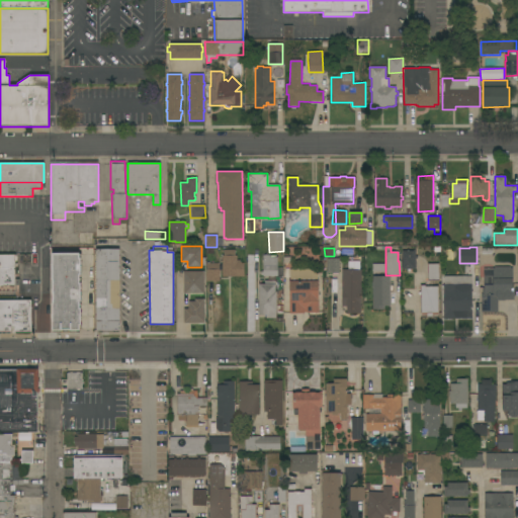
[(95,249),(119,249),(119,331),(96,331),(95,249)]
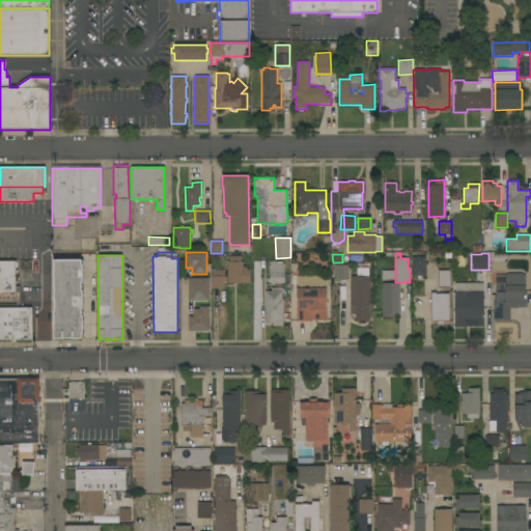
[(227,262),(229,262),(229,256),(241,256),(241,261),(242,261),(242,267),(246,267),(246,269),(248,269),(248,270),(250,270),(250,283),(227,283),(227,262)]
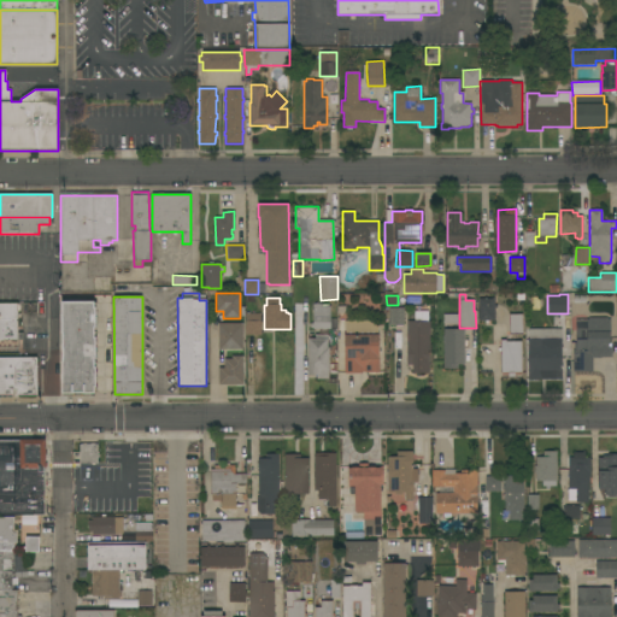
[(479,299),(494,299),(494,305),(497,305),(497,307),(494,307),(494,321),(488,321),(488,323),(485,323),(485,321),(479,321),(479,299)]
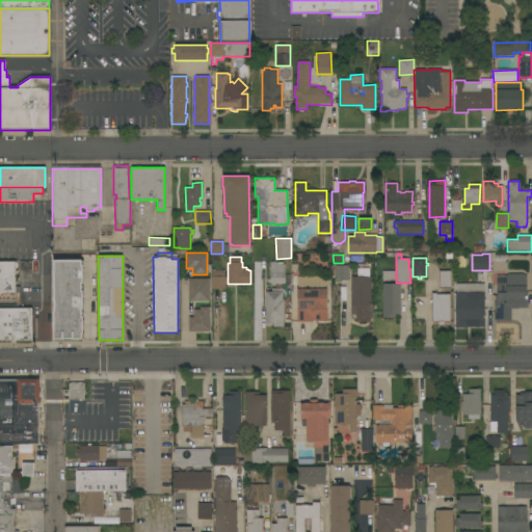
[(53,260),(83,261),(83,339),(53,339),(53,260)]
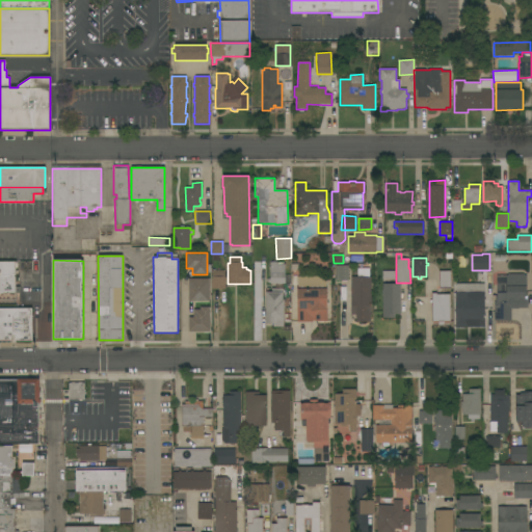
[(0,292),(0,261),(15,261),(15,292),(0,292)]
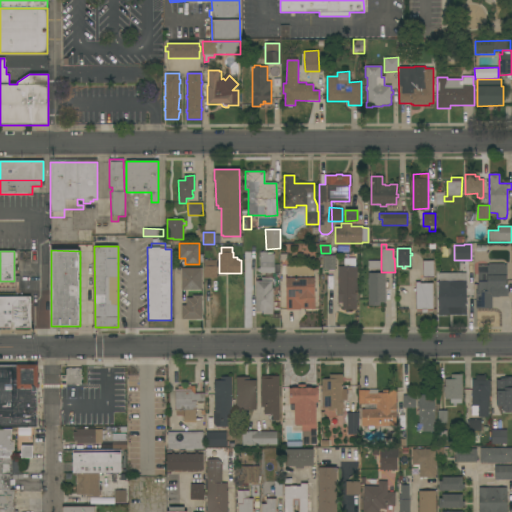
[(274,273),(259,273),(259,252),(267,252),(271,252),(271,254),(274,254),(274,273)]
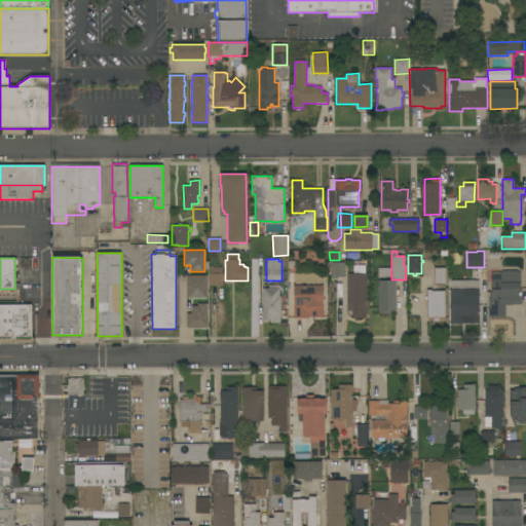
[(332,262),(344,262),(344,277),(332,278),(332,262)]
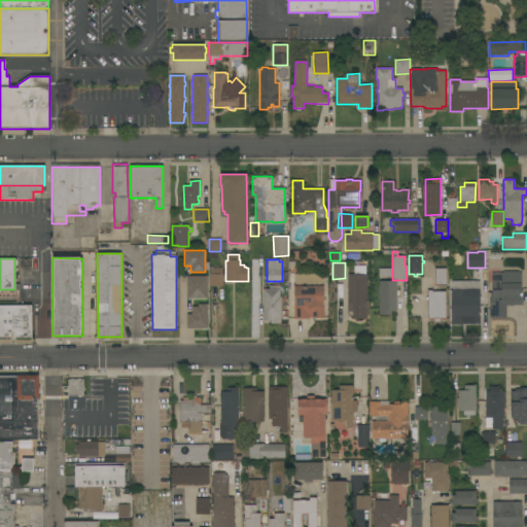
[(347,274),(354,274),(354,266),(365,266),(365,275),(366,275),(366,318),(352,318),(352,312),(347,312),(347,274)]
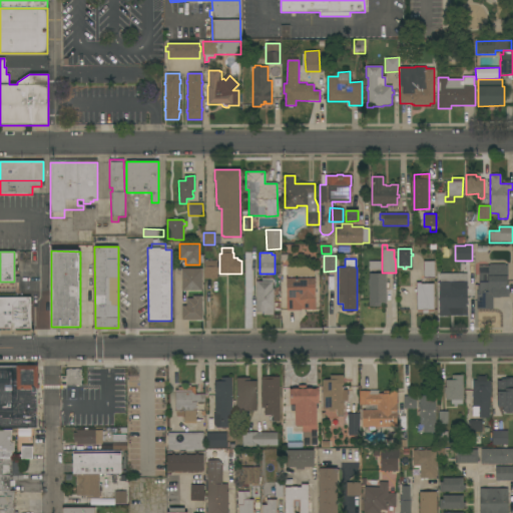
[(216,279),(204,279),(203,261),(216,261),(216,279)]
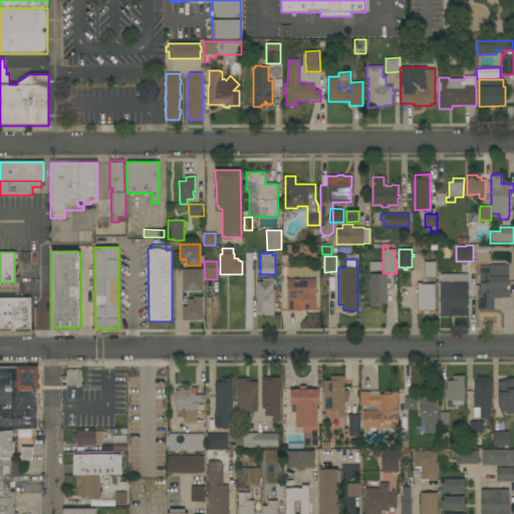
[(368,271),(380,272),(381,265),(373,265),(373,262),(368,261),(368,271)]
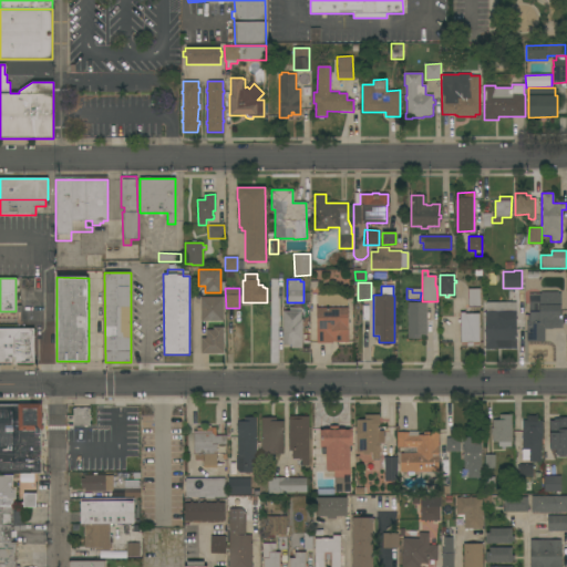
[(480,307),(467,307),(467,288),(480,288),(480,307)]
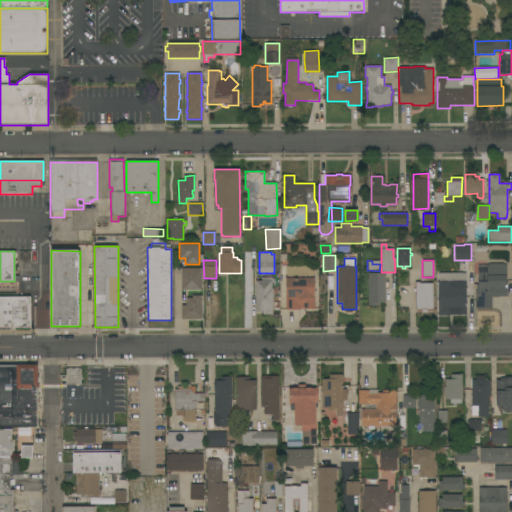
[(475,290),(476,290),(476,287),(478,287),(477,265),(488,265),(488,264),(504,264),(504,265),(506,265),(506,282),(507,282),(507,296),(491,296),(491,308),(476,309),(475,290)]
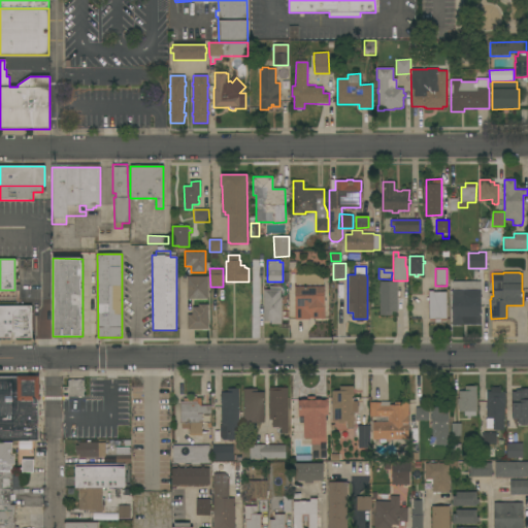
[(295,274),(323,274),(323,286),(324,286),(324,307),(325,307),(325,319),(309,319),(309,320),(295,320),(295,274)]
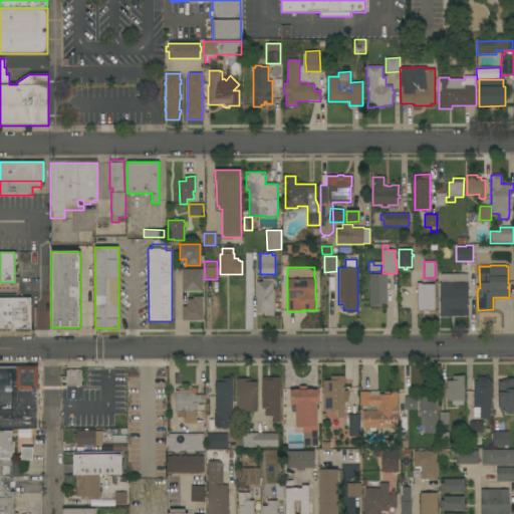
[(202,269),(202,291),(182,291),(182,269),(202,269)]
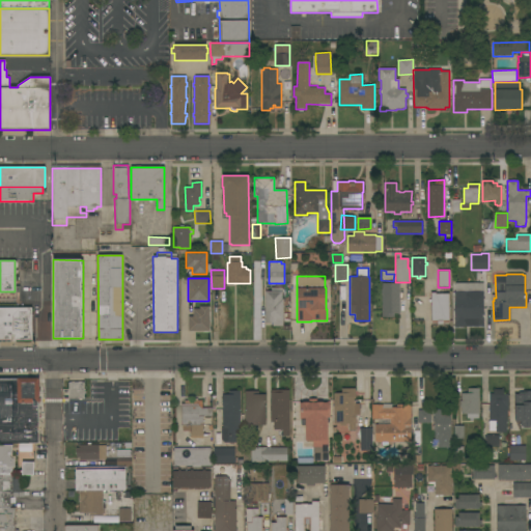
[(399,313),(393,313),(393,317),(382,317),(382,296),(381,296),(381,289),(382,289),(382,283),(399,283),(399,313)]
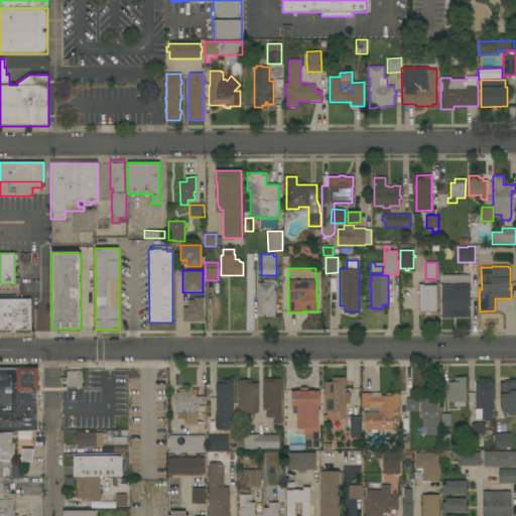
[(257,283),(262,283),(262,279),(274,279),(274,290),(275,290),(275,309),(274,309),(274,316),(264,316),(264,313),(257,313),(257,283)]
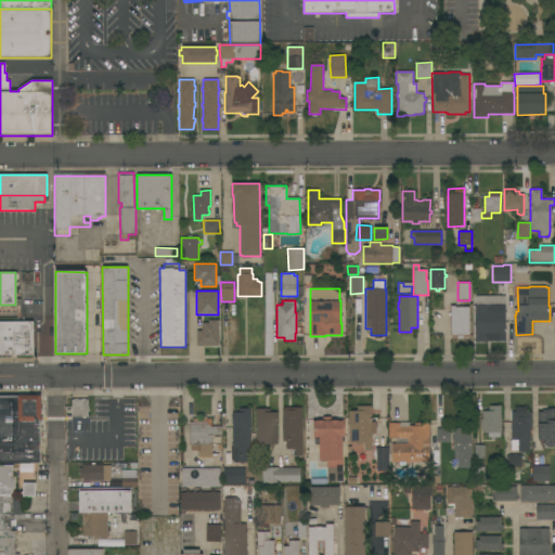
[(475,305),(488,305),(488,307),(505,307),(505,341),(488,341),(488,343),(478,343),(478,341),(475,341),(475,305)]
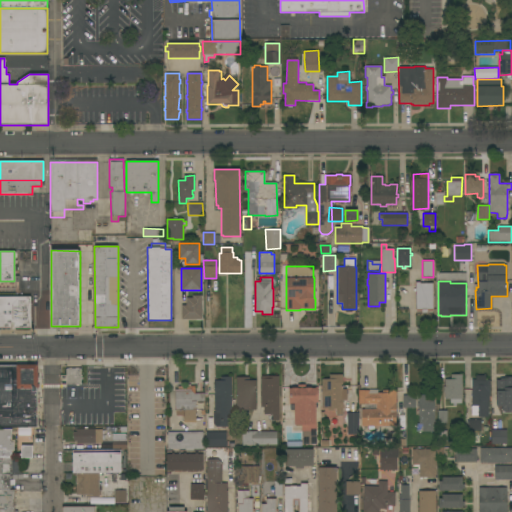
[(415,282),(420,282),(420,283),(432,283),(433,309),(432,309),(432,311),(427,311),(427,313),(421,314),(421,311),(417,311),(416,310),(415,310),(415,282)]
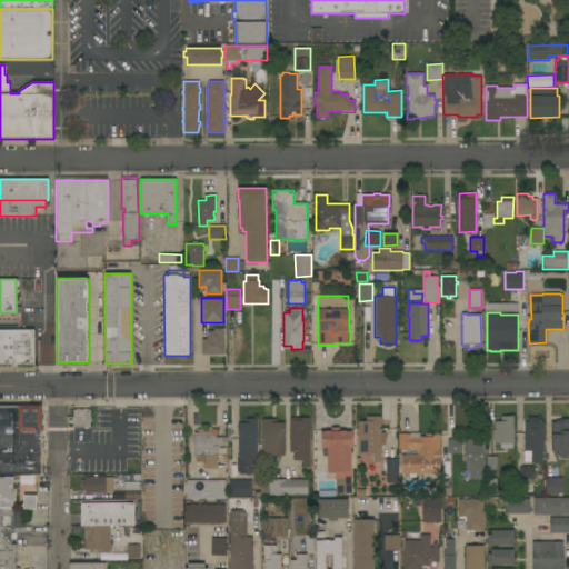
[(223,355),(201,355),(201,339),(207,339),(207,331),(213,331),(213,329),(223,328),(223,355)]
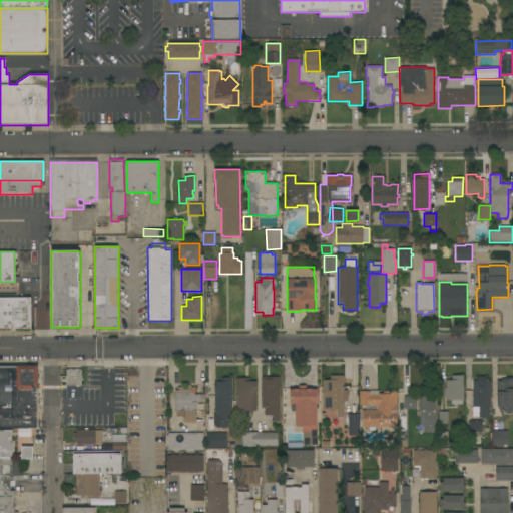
[(0,297),(30,297),(31,329),(0,329),(0,297)]
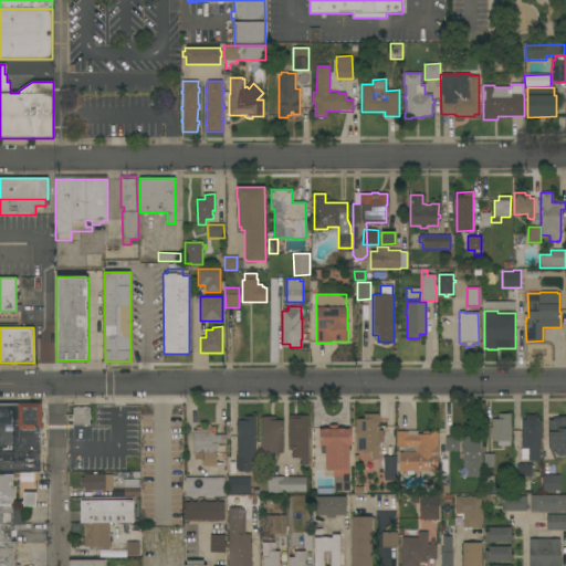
[(0,404),(42,404),(42,473),(0,473),(0,404)]
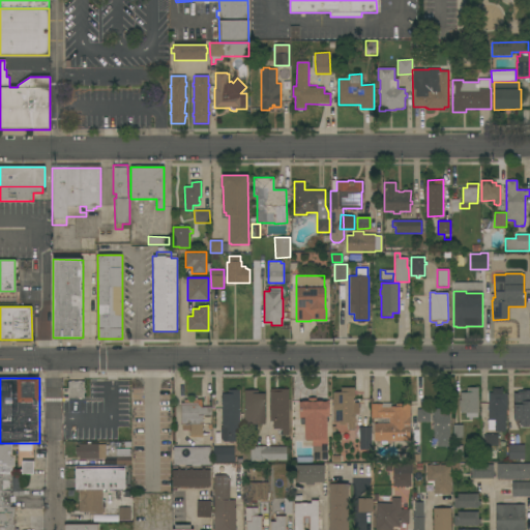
[(68,381),(83,381),(83,398),(68,399),(68,381)]
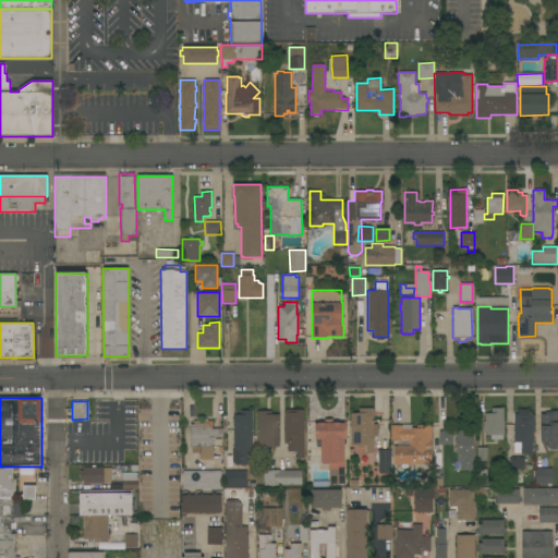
[(350,413),(359,413),(359,409),(373,409),(373,424),(377,424),(377,436),(373,436),(373,452),(366,452),(366,446),(363,446),(363,448),(356,448),(356,446),(351,446),(350,413)]
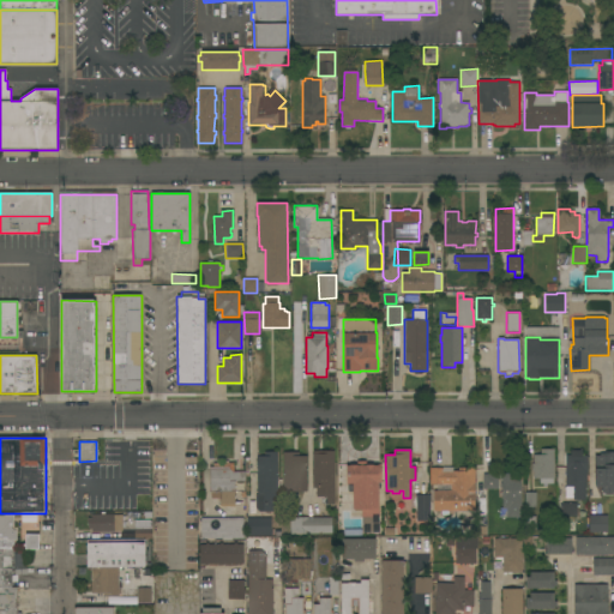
[(554,479),(553,479),(553,483),(540,485),(540,479),(533,479),(533,471),(531,471),(531,464),(533,464),(533,455),(541,455),(541,450),(554,450),(554,479)]
